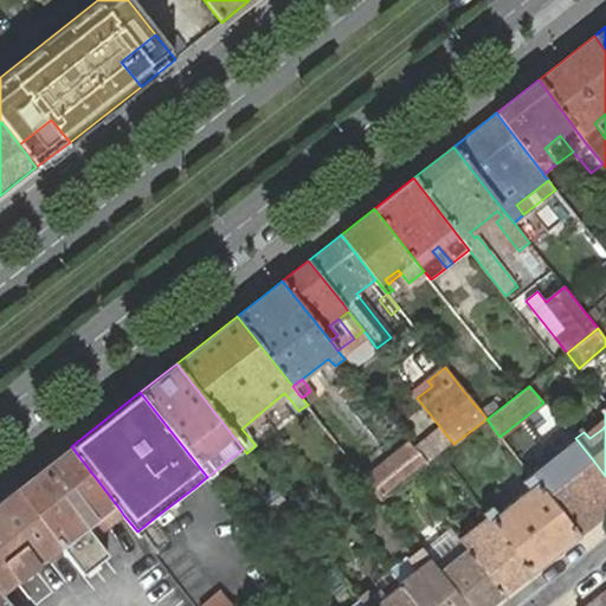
[(539,469),(529,475),(530,476),(578,536),(605,513),(605,476),(594,462),(575,438),(567,445),(569,447),(573,452),(545,476),(540,471),(539,469)]
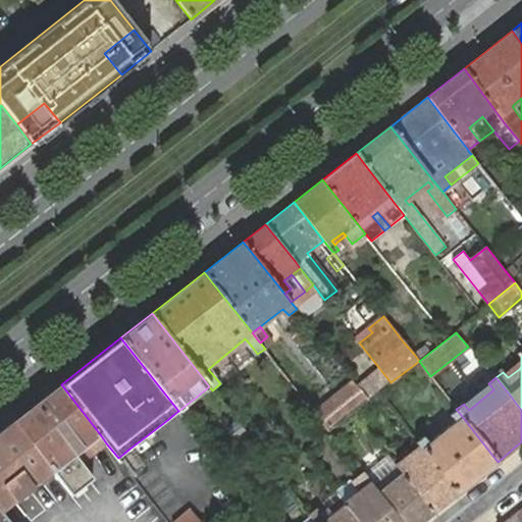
[(465,406),(490,385),(488,383),(464,404),(465,406)]
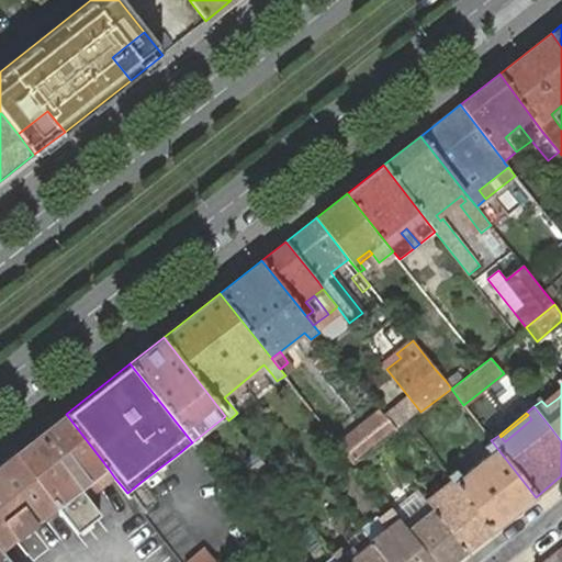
[(64,515),(78,532),(100,515),(88,499),(80,489),(108,468),(66,414),(15,453),(57,506),(57,507),(64,515)]
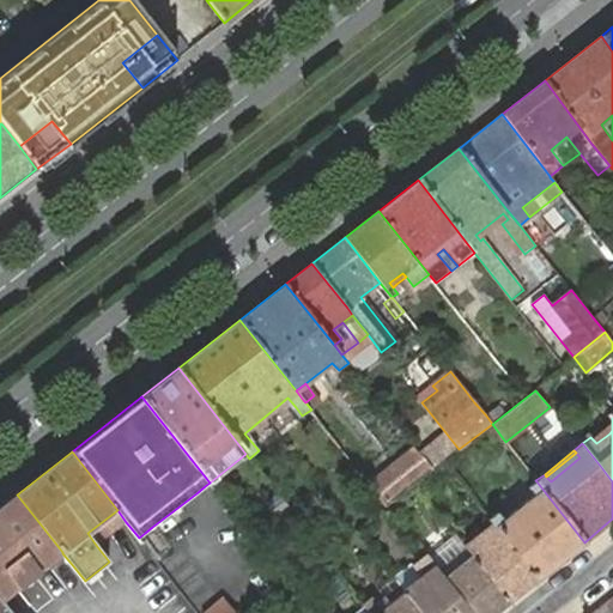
[(420,453),(375,490),(387,504),(414,483),(432,468),(420,453)]
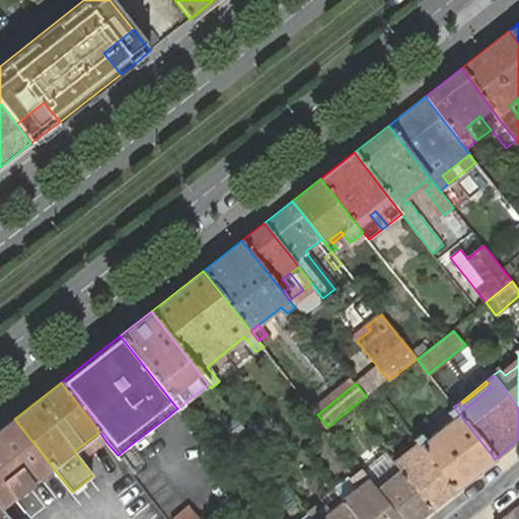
[(455,490),(495,459),(454,408),(448,414),(438,421),(443,428),(437,433),(427,441),(422,435),(415,440),(419,445),(426,454),(455,490)]
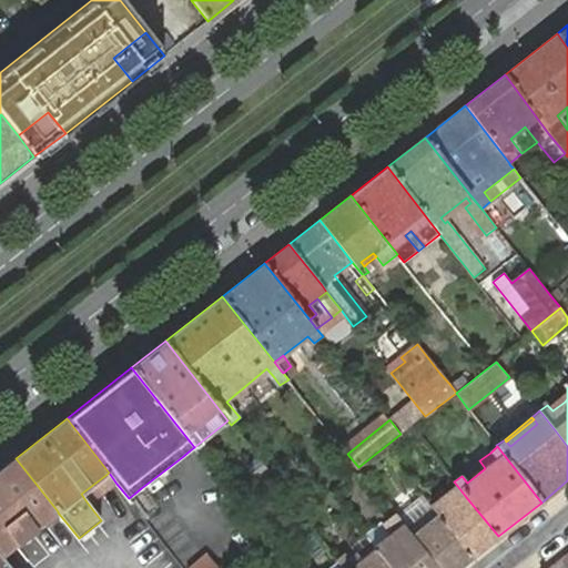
[(262,484),(272,476),(256,457),(246,464),(262,484)]
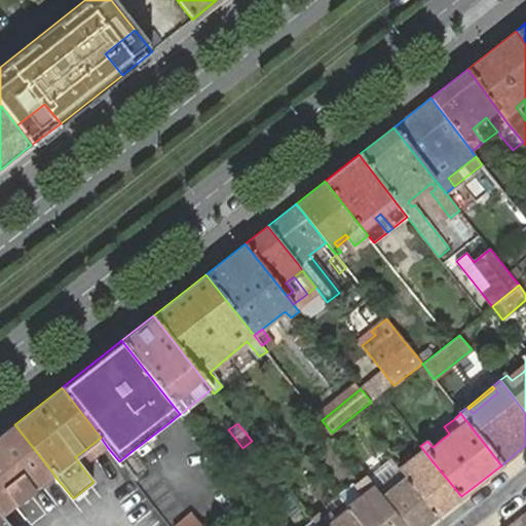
[(14,424),(0,436),(0,515),(13,505),(14,504),(44,481),(53,474),(14,424)]
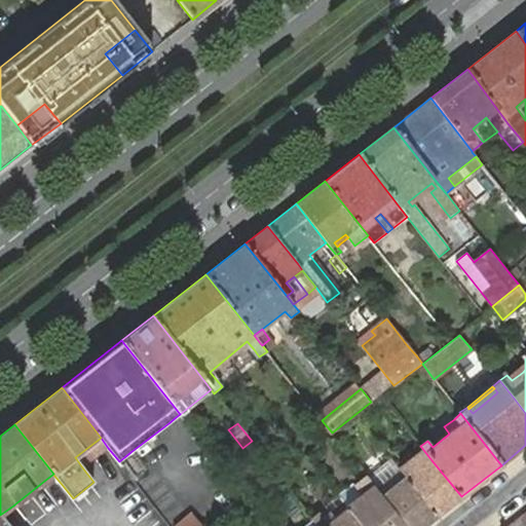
[(75,457),(82,467),(108,448),(101,438),(75,457)]
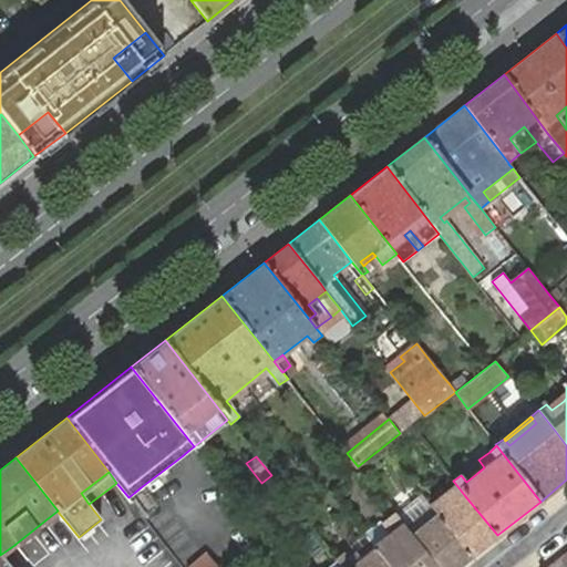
[(457,486),(432,507),(439,516),(465,496),(457,486)]
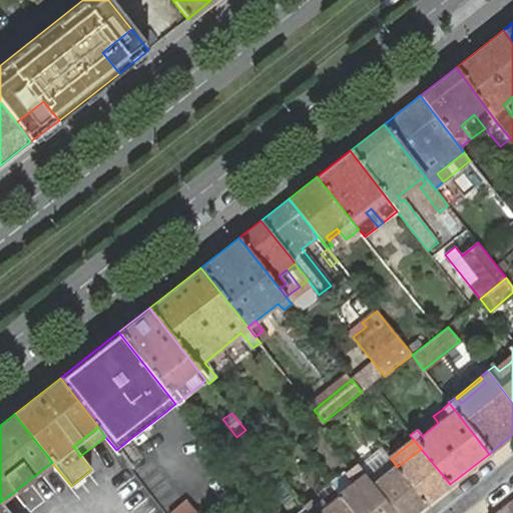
[(357,465),(364,473),(395,512),(413,512),(426,503),(397,467),(391,459),(387,454),(380,446),(357,465)]
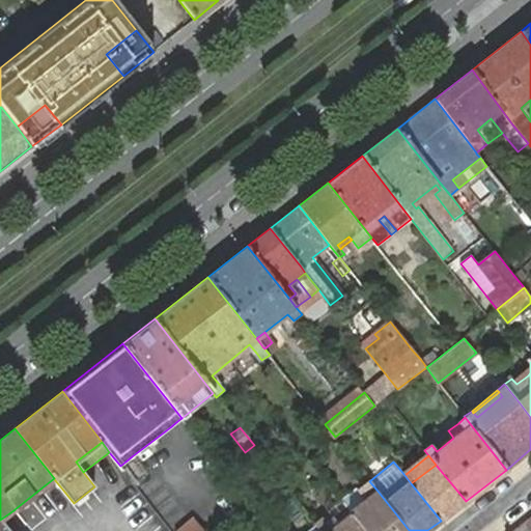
[(441,521),(466,501),(436,465),(411,483),(441,521)]
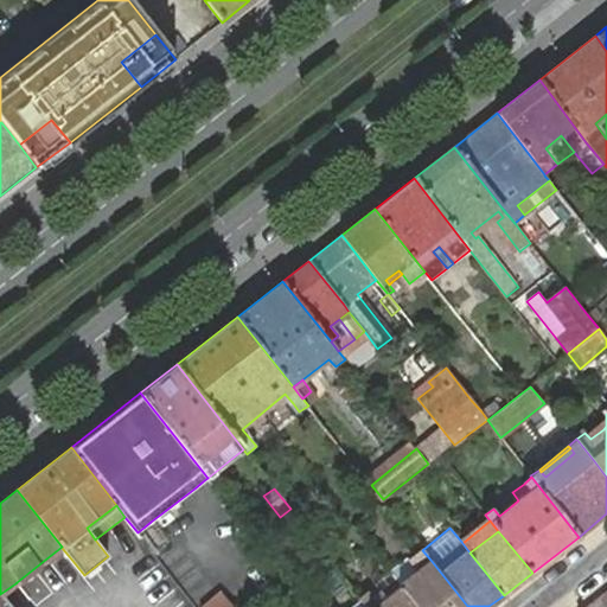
[(417,572),(401,586),(417,606),(467,606),(430,560),(422,550),(420,547),(411,554),(422,568),(417,572)]
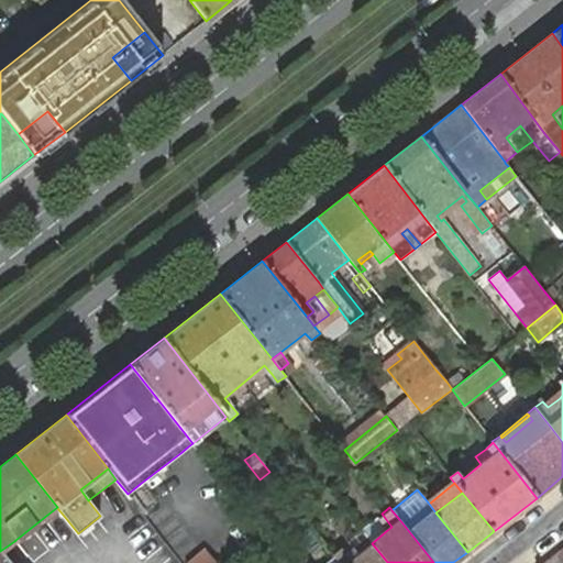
[(361,530),(372,543),(387,530),(377,517),(361,530)]
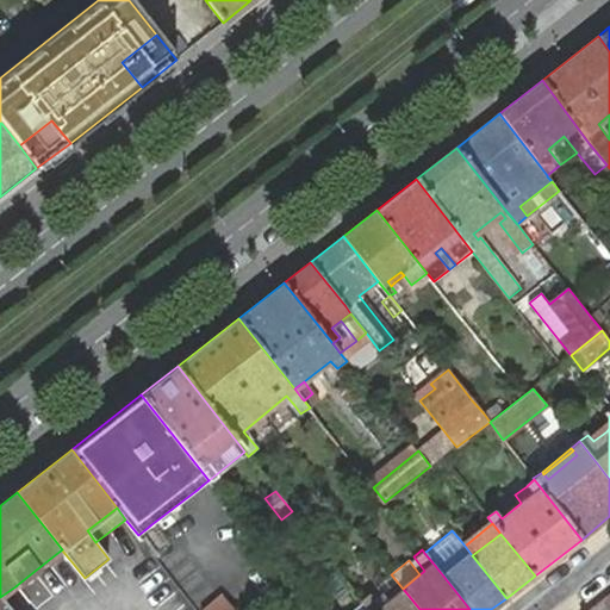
[(360,598),(369,609),(419,609),(403,589),(385,601),(381,605),(369,591),(360,598)]
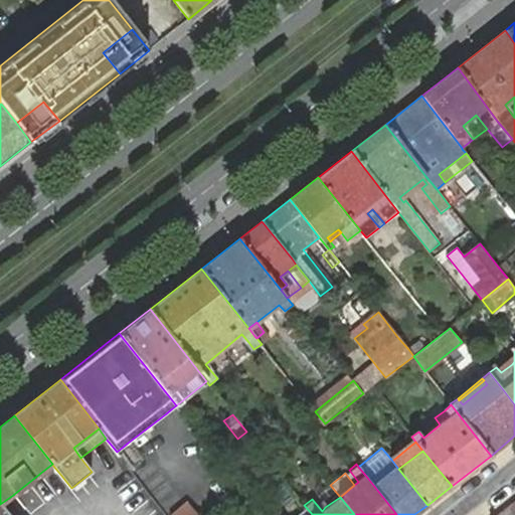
[(496,514),(514,514),(514,497),(495,513),(496,514)]
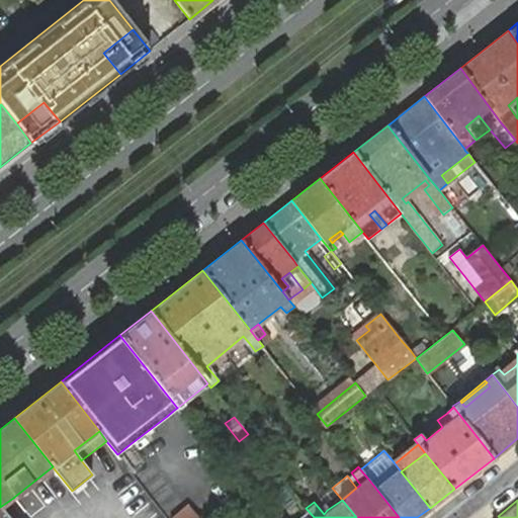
[(163,517),(193,517),(185,504),(163,517)]
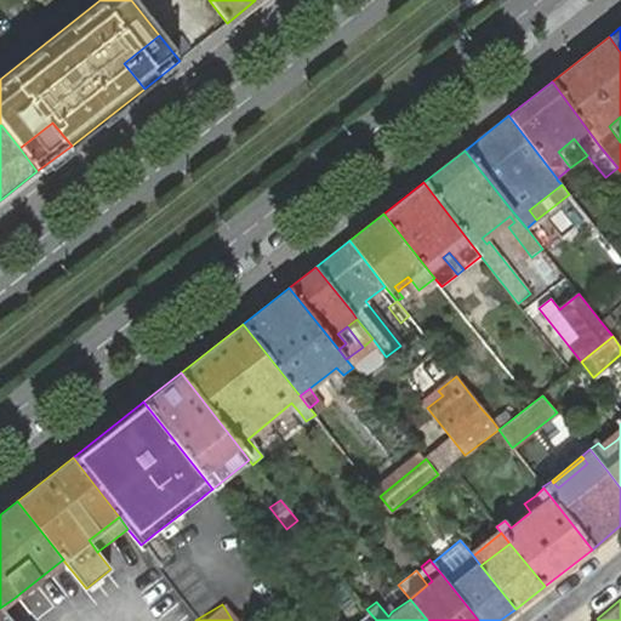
[(0,620),(10,620),(0,609),(0,620)]
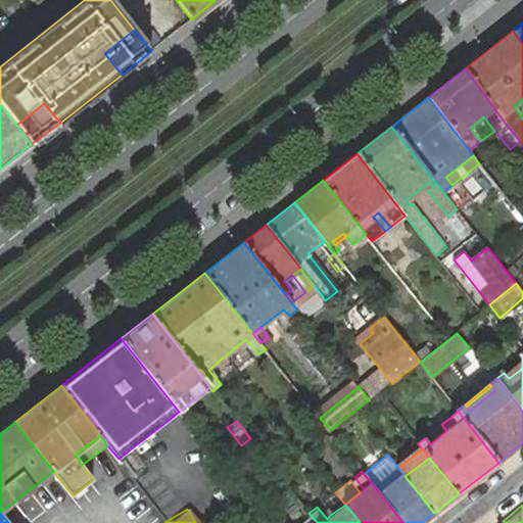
[(317,522),(308,513),(296,522),(317,522)]
